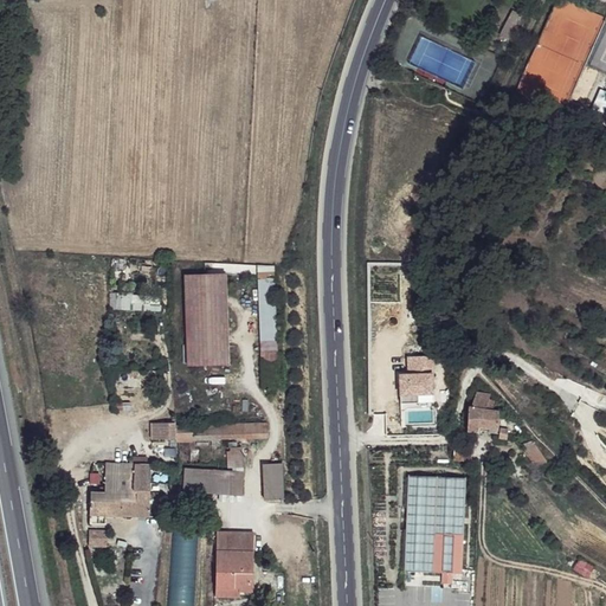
[(277,362),(276,266),(258,268),(259,362),(277,362)]
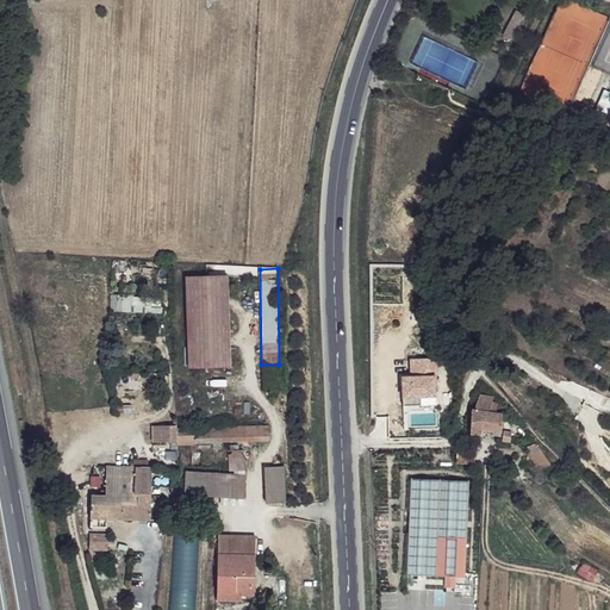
[(228,277),(185,279),(190,369),(230,367),(228,277)]
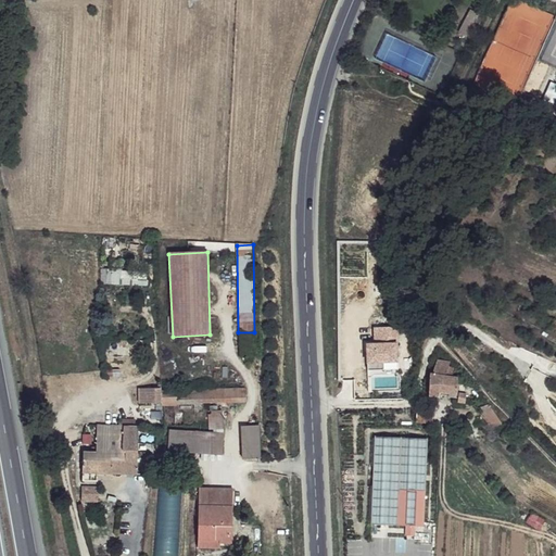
[(105,272),(106,286),(135,286),(134,272),(105,272)]
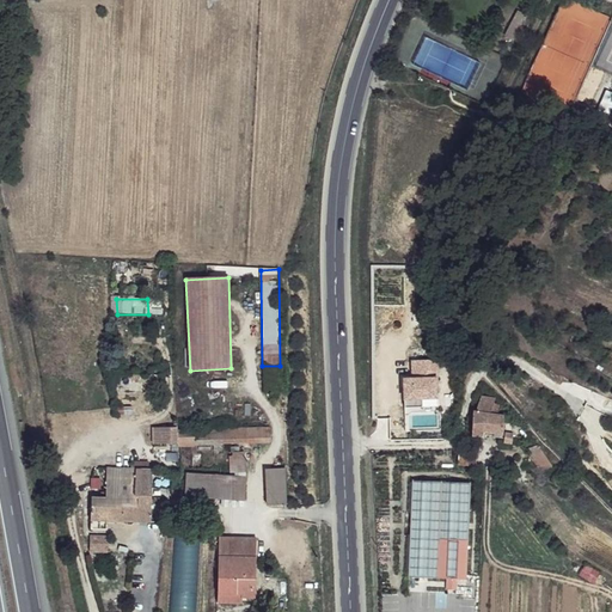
[(434,361),(411,357),(412,377),(402,378),(405,404),(440,404),(434,361)]
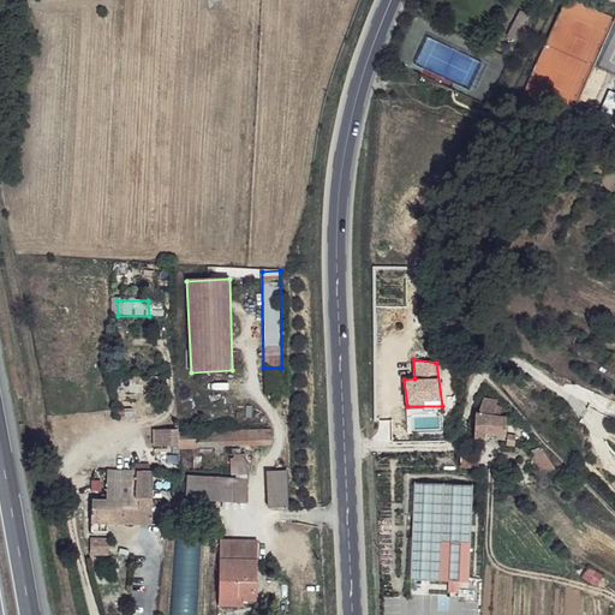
[(499,400),(487,399),(481,411),(497,415),(499,400)]
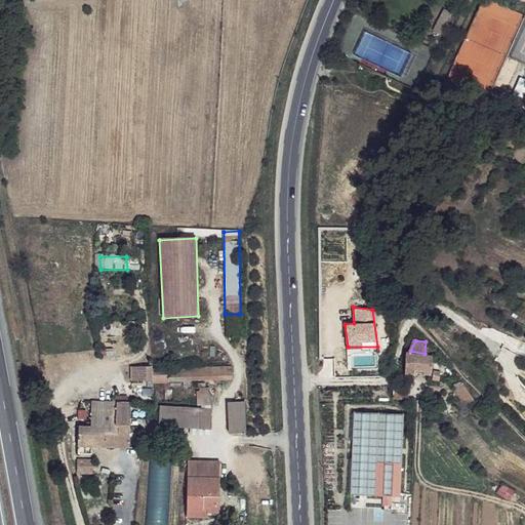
[(410,351),(406,351),(403,372),(410,374),(410,371),(429,374),(431,365),(432,355),(425,354),(410,351)]
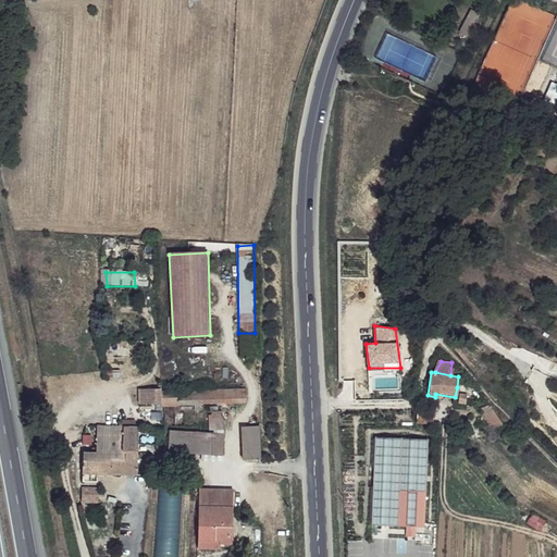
[(162,391),(147,393),(148,405),(162,404),(162,395),(162,391)]
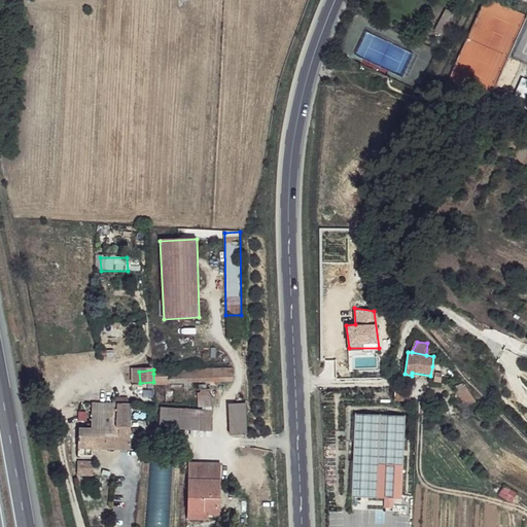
[(236,370),(153,374),(153,382),(237,379),(236,370)]
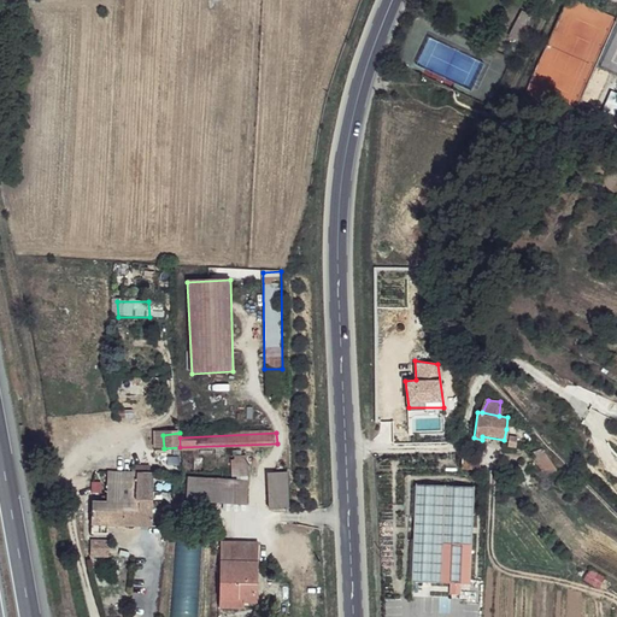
[(517,438),(509,436),(506,445),(516,446),(517,438)]
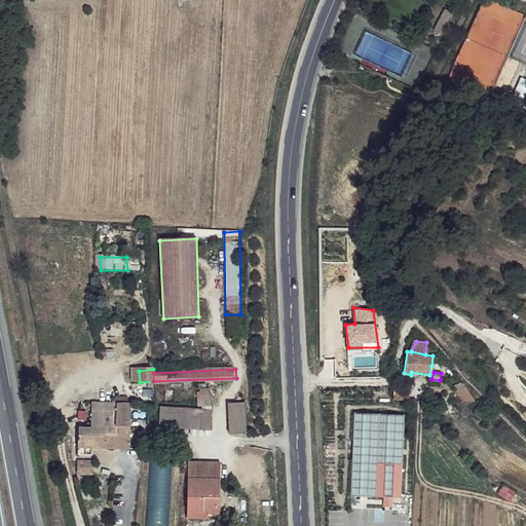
[(463,381),(454,385),(468,410),(478,406),(463,381)]
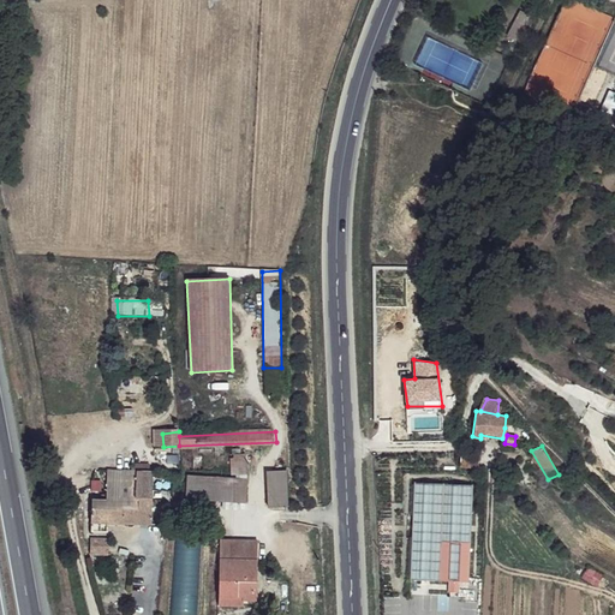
[(483,467),(483,454),(460,454),(460,467),(483,467)]
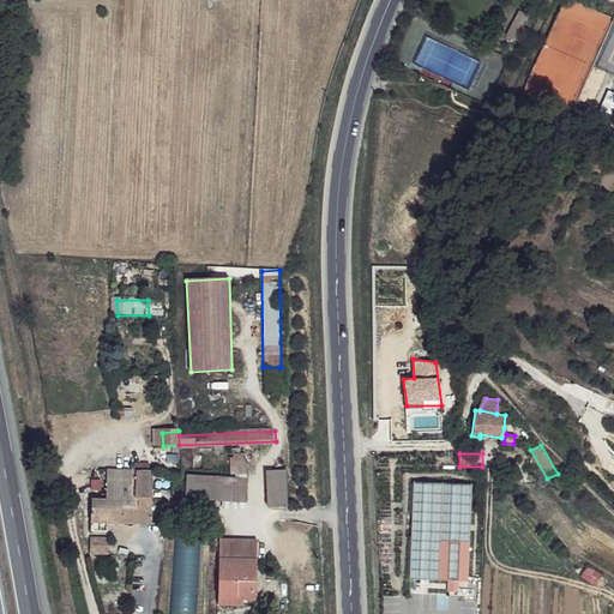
[(245,463),(232,464),(233,476),(245,475),(245,463)]
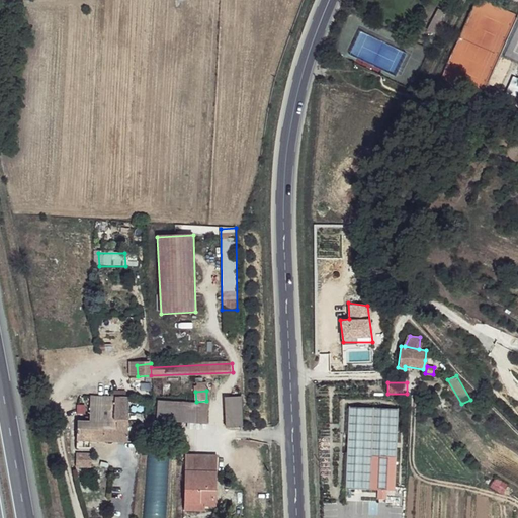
[(240,393),(224,394),(225,422),(241,422),(240,393)]
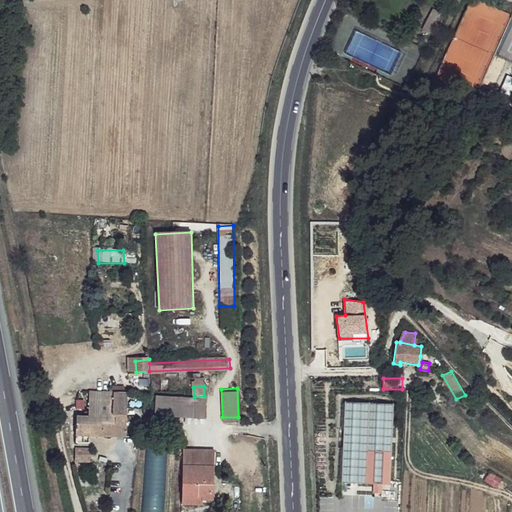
[(130,395),(102,392),(102,399),(101,421),(116,423),(115,435),(127,435),(130,395)]
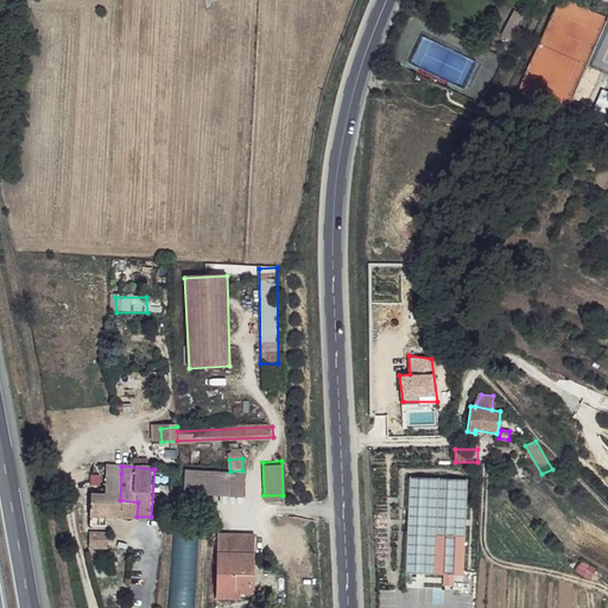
[(233,474),(185,472),(183,494),(230,496),(233,474)]
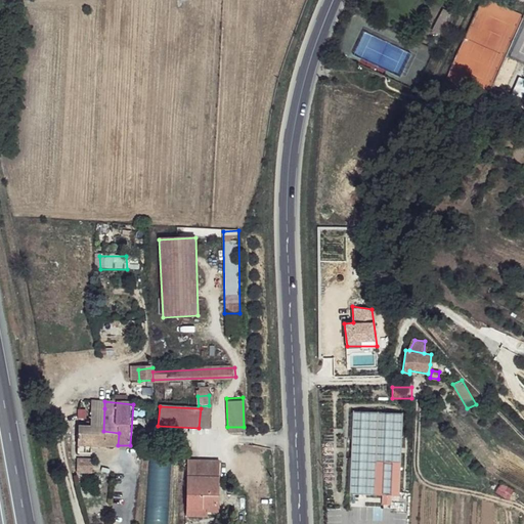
[(104,408),(92,407),(91,420),(89,420),(88,425),(80,424),(79,442),(118,445),(119,433),(103,431),(104,408)]
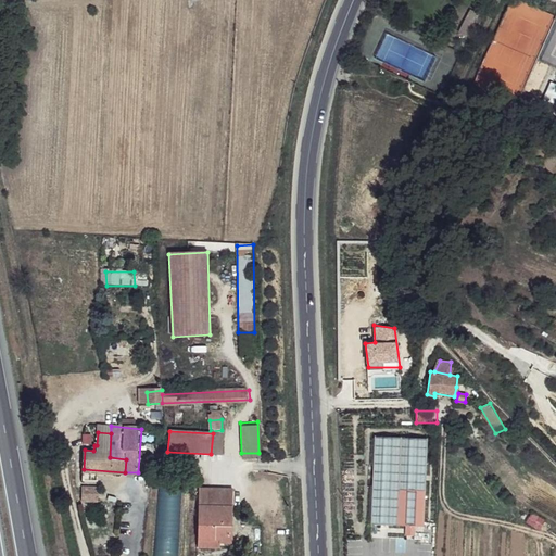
[(428,440),(375,438),(371,526),(425,528),(428,440)]
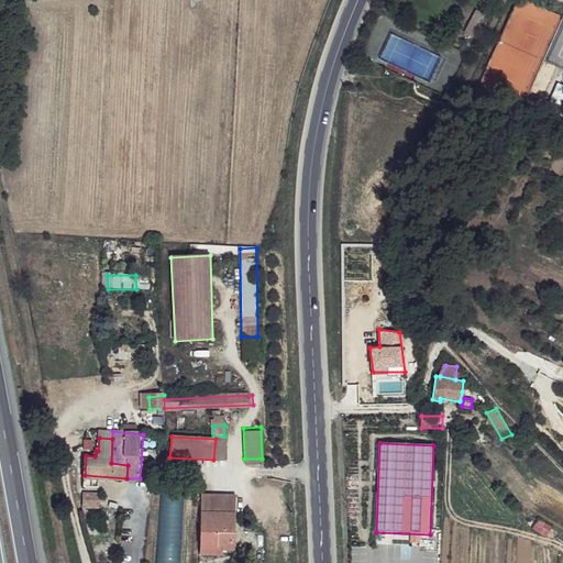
[(235,494),(203,490),(200,540),(220,541),(221,544),(233,544),(235,494)]
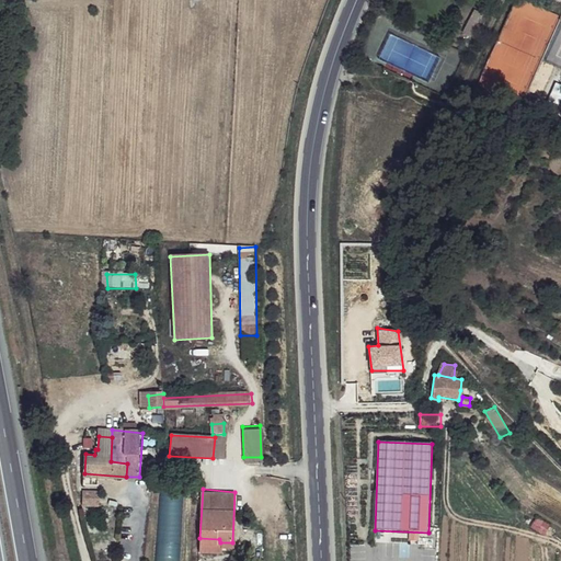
[(99,507),(99,491),(82,491),(82,507),(99,507)]
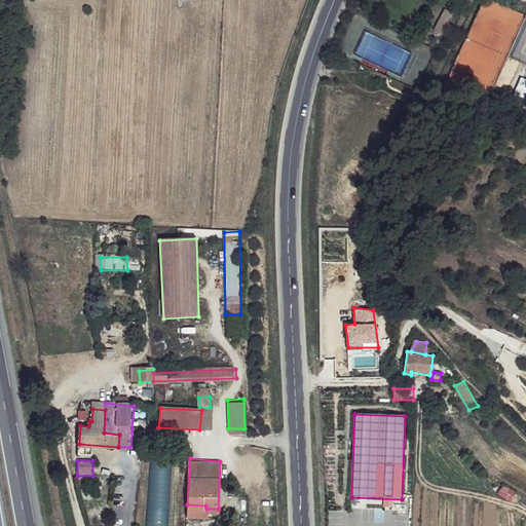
[(147,461),(146,521),(168,521),(170,462),(147,461)]
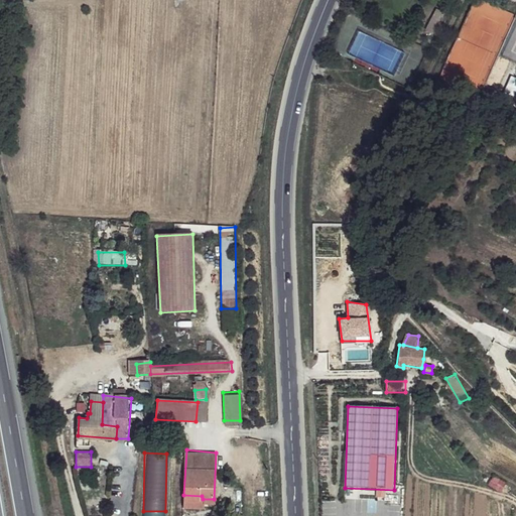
[(202,496),(183,495),(183,505),(202,505),(203,499),(202,496)]
